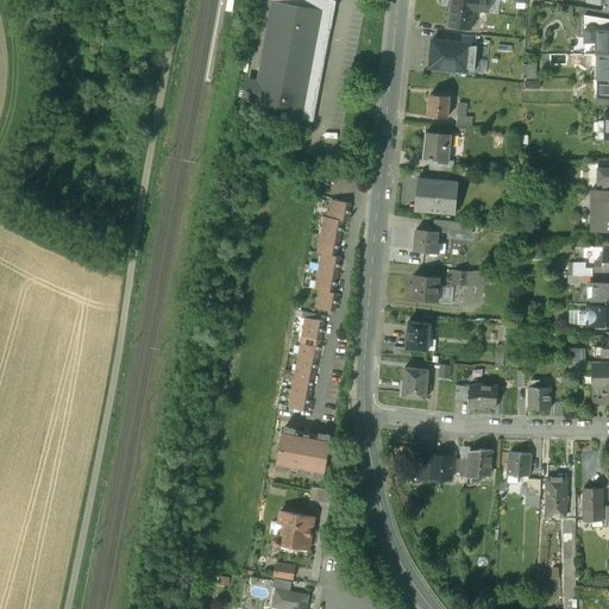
[(334,0),(272,0),(257,85),(255,100),(252,110),(303,119),(313,121),(336,0),(334,0)]
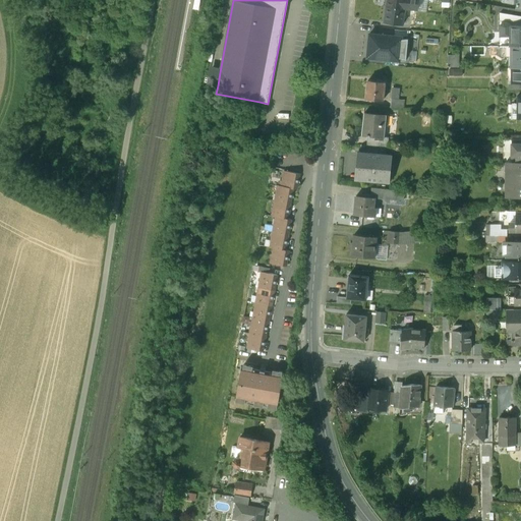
[(387,0),(387,6),(405,9),(406,0),(387,0)]
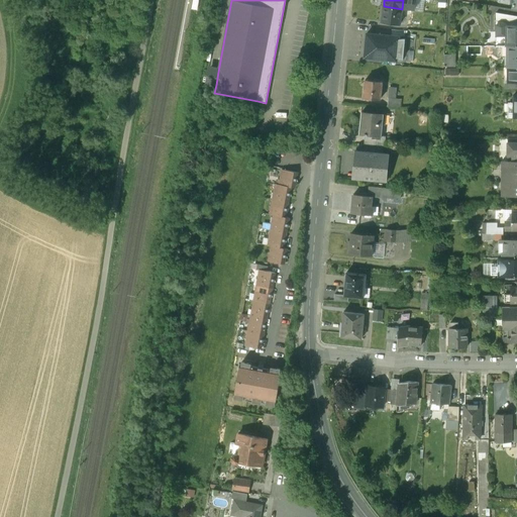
[(414,0),(403,0),(402,9),(413,10),(414,0)]
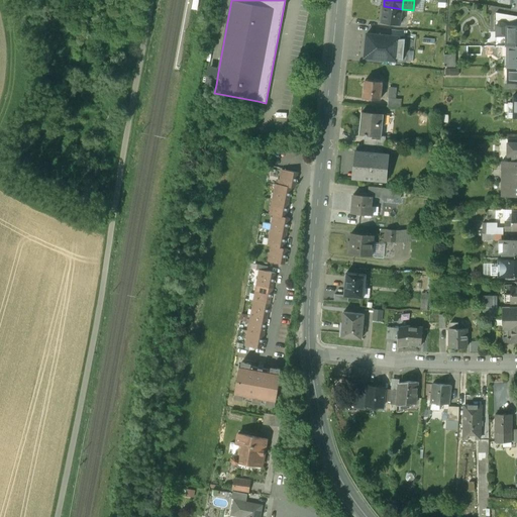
[(516,1),(510,0),(508,8),(516,9),(516,1)]
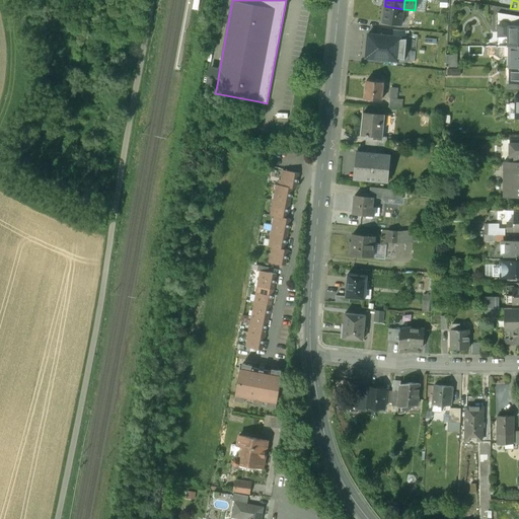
[(403,9),(385,6),(382,20),(400,23),(403,9)]
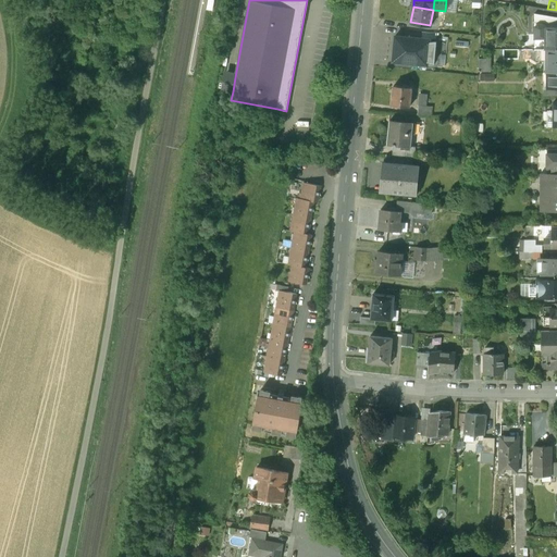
[(556,16),(534,13),(534,36),(543,36),(543,27),(556,26),(556,16)]
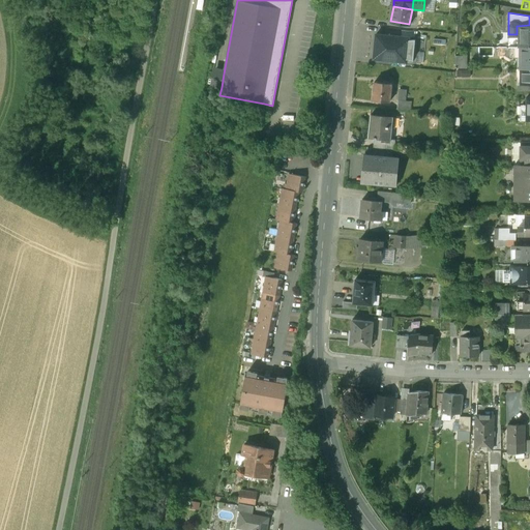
[(529,25),(517,26),(517,34),(508,34),(508,48),(510,48),(520,48),(529,47),(529,25)]
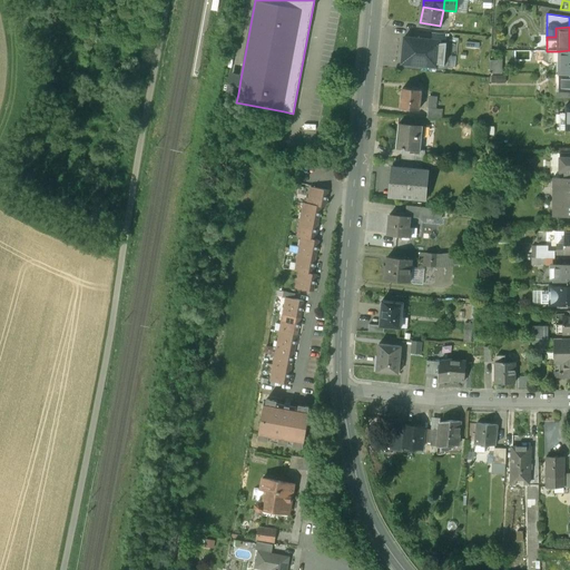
[(402,62),(444,67),(446,42),(440,42),(440,40),(431,39),(404,37),(402,62)]
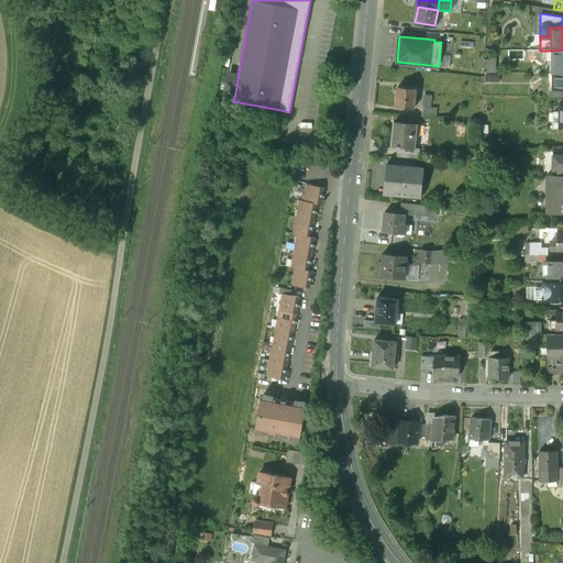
[(510,47),(510,57),(525,58),(525,48),(510,47)]
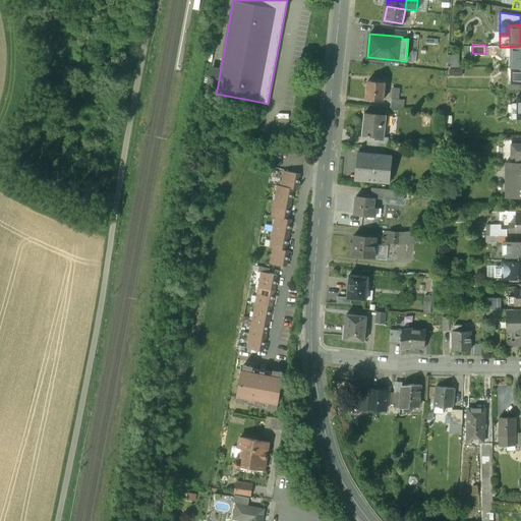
[(520,46),(511,47),(511,53),(511,68),(512,68),(520,67),(520,46)]
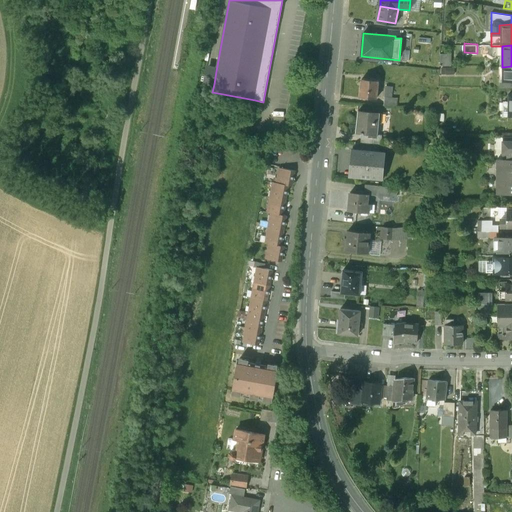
[(450,54),(440,54),(439,63),(439,66),(450,67),(450,54)]
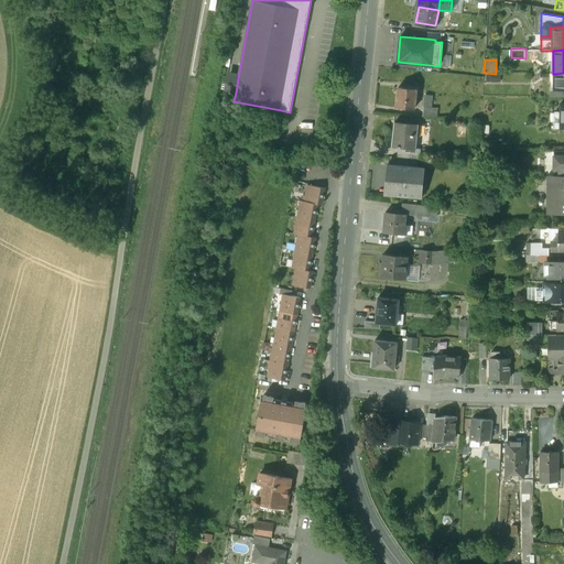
[(563,73),(554,74),(554,89),(554,90),(563,89),(563,73)]
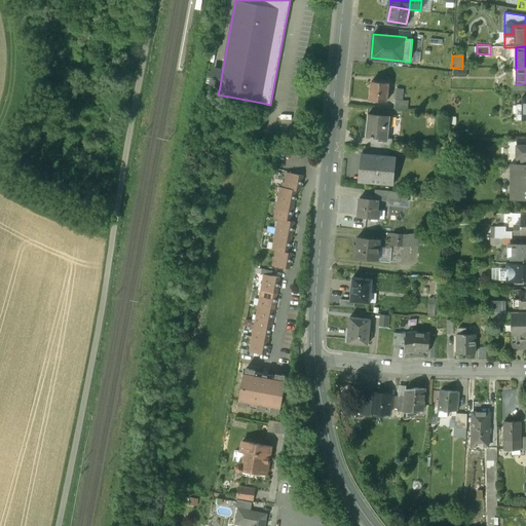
[(222,73),(212,71),(209,85),(220,86),(222,73)]
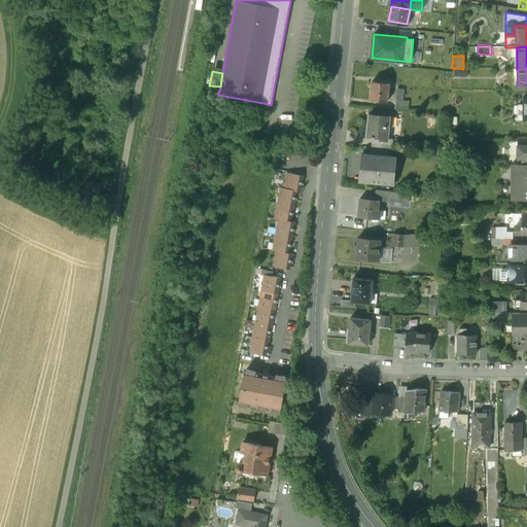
[(389,82),(373,80),(371,99),(387,101),(389,82)]
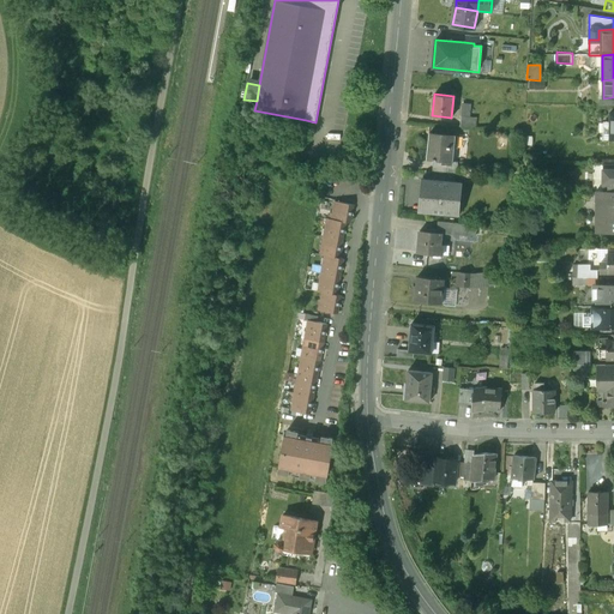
[(469,116),(461,115),(461,126),(475,127),(476,116),(469,116)]
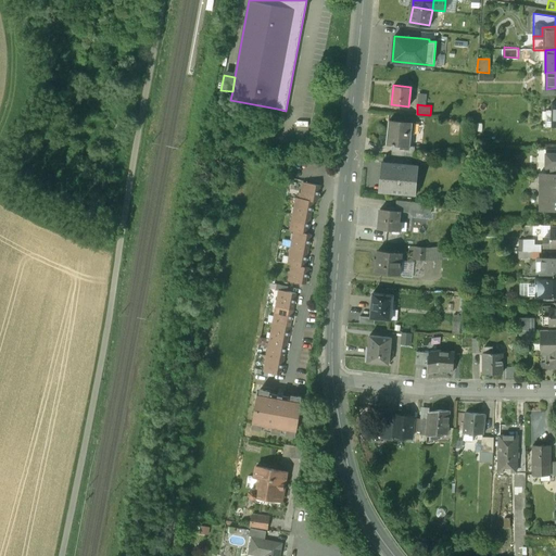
[(415,122),(389,119),(387,142),(394,143),(394,147),(401,148),(401,146),(409,147),(412,133),(414,133),(415,122)]
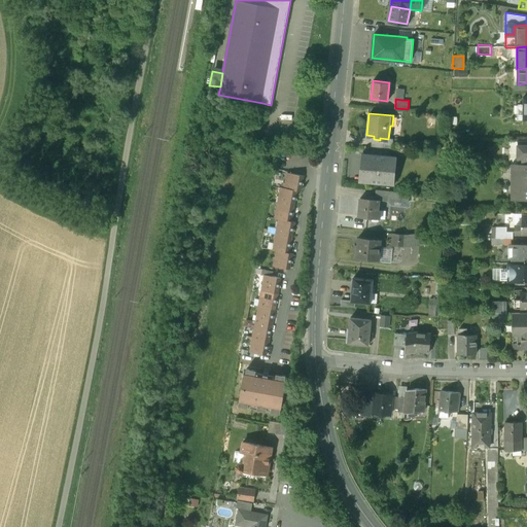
[(388,139),(380,138),(380,140),(374,139),(373,147),(377,147),(386,148),(387,148),(388,139)]
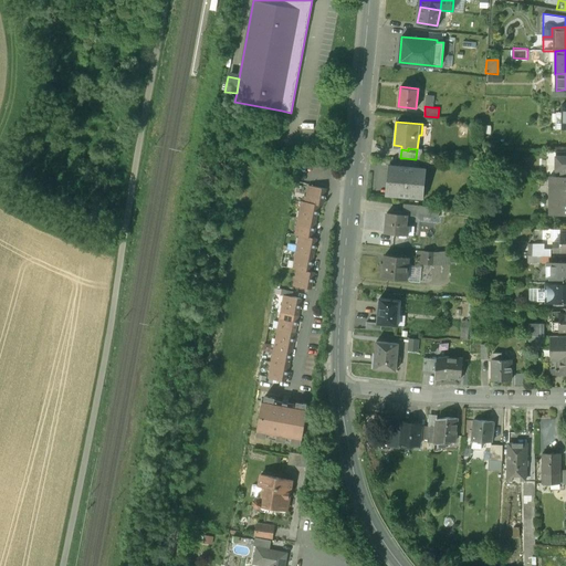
[(565,156),(556,156),(556,169),(557,169),(561,169),(565,169),(565,156)]
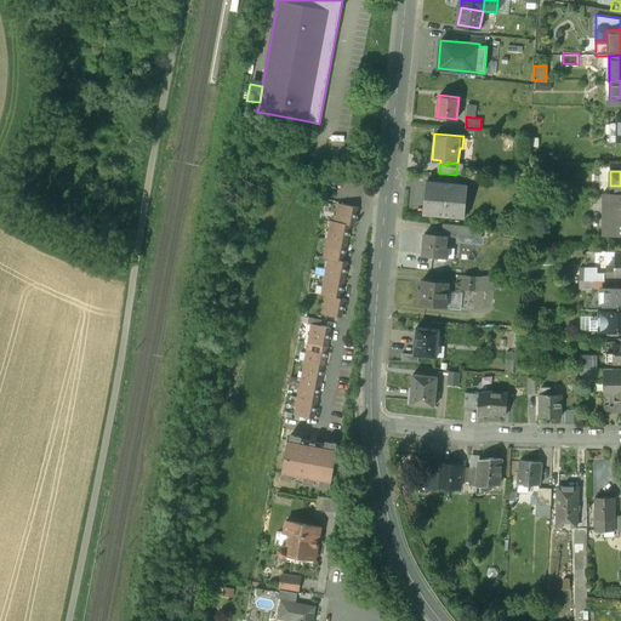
[(443,181),(431,180),(427,214),(460,216),(463,183),(455,182),(443,181)]
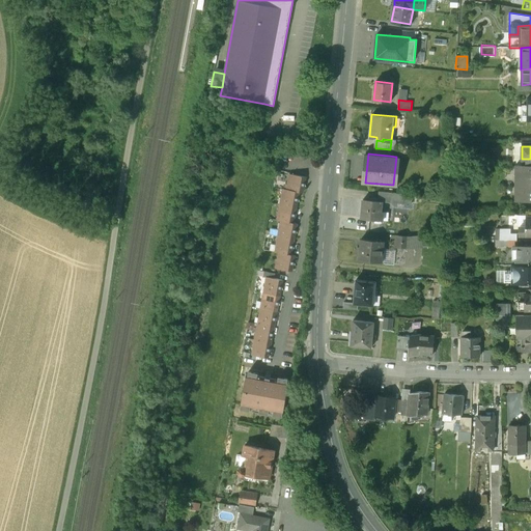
[(459,157),(450,157),(450,165),(459,166),(459,157)]
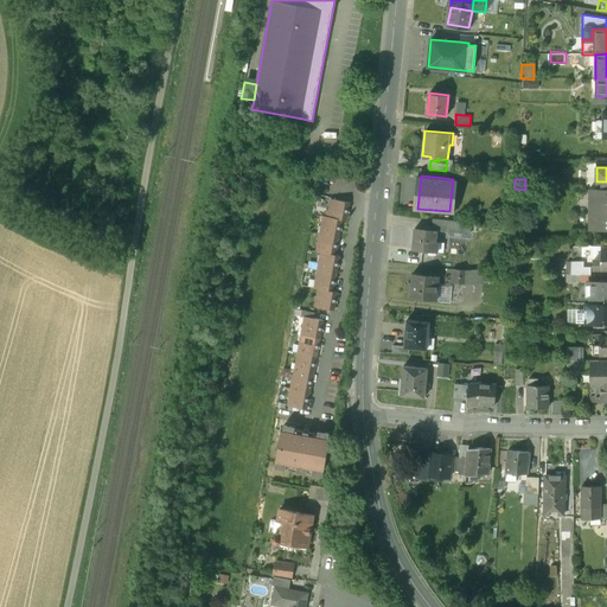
[(606,189),(601,190),(588,190),(587,231),(606,230),(606,189)]
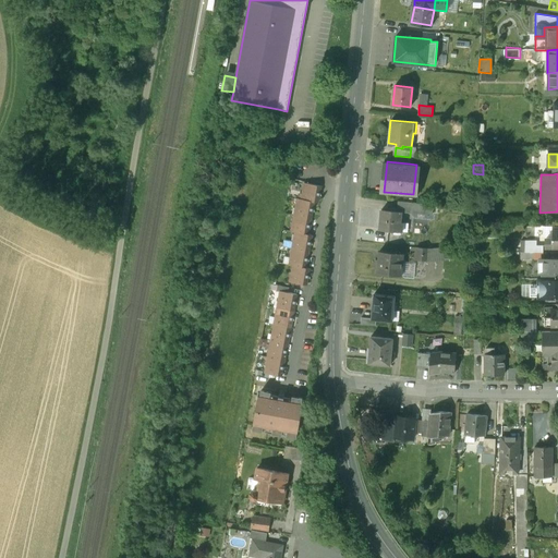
[(322,184),(304,181),(302,197),(298,197),(314,201),(318,201),(322,184)]
